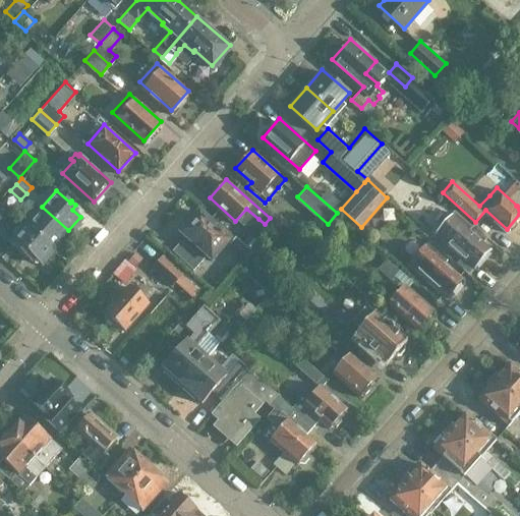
[(10,211),(1,203),(0,205),(0,230),(30,256),(33,253),(41,261),(53,247),(22,221),(14,230),(2,219),(10,211)]
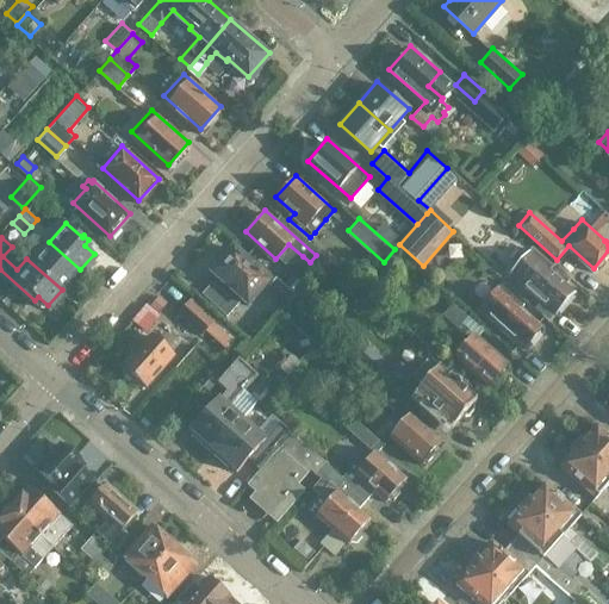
[(80,269),(49,242),(31,261),(62,290),(80,269)]
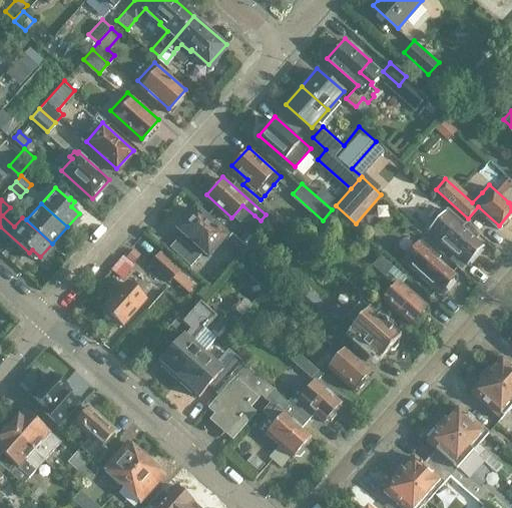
[(177,226),(196,243),(193,246),(179,234),(170,244),(191,264),(203,249),(208,254),(226,233),(195,206),(177,226)]
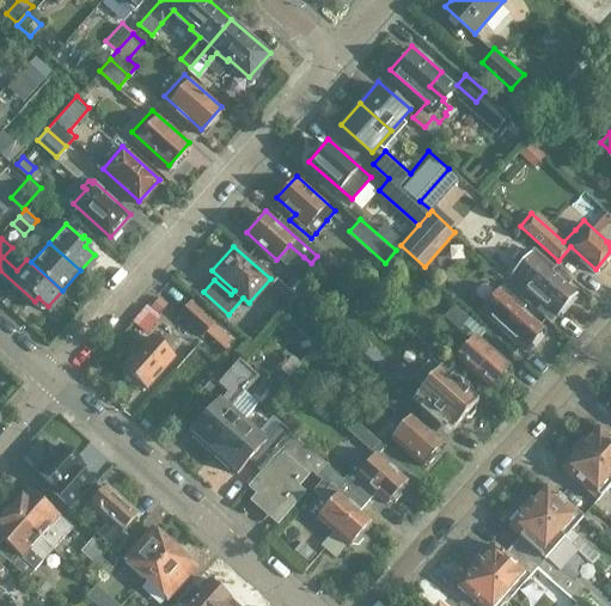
[(558,267),(536,246),(513,270),(558,311),(576,291),(555,270),(558,267)]
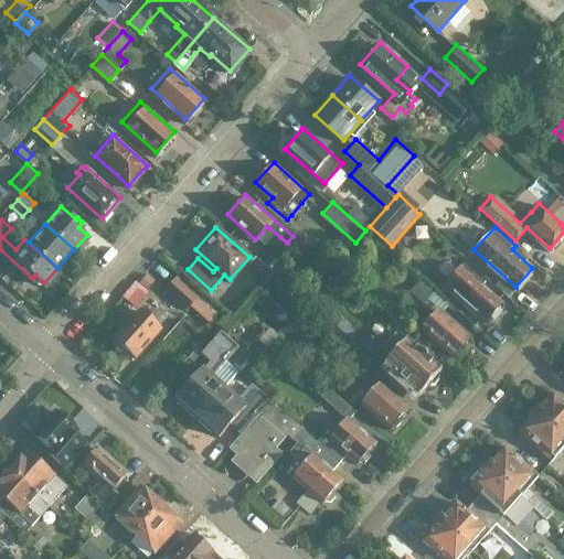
[(486,279),(465,260),(444,283),(486,320),(502,301),(482,282),(486,279)]
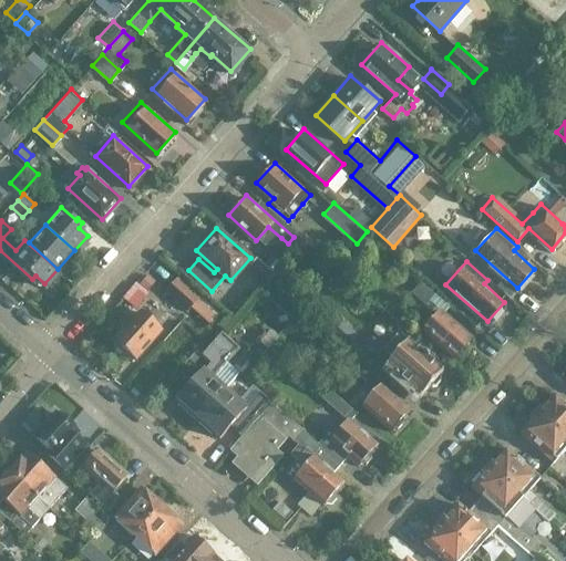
[(177,274),(165,289),(187,308),(199,294),(177,274)]
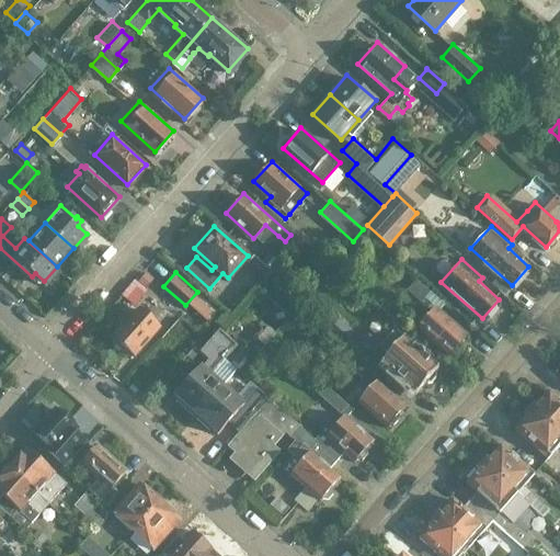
[(407,285),(422,299),(433,287),(418,273),(407,285)]
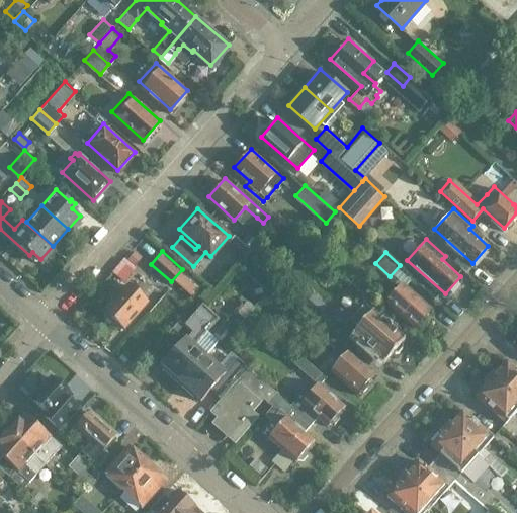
[(403,281),(385,300),(415,325),(431,307),(403,281)]
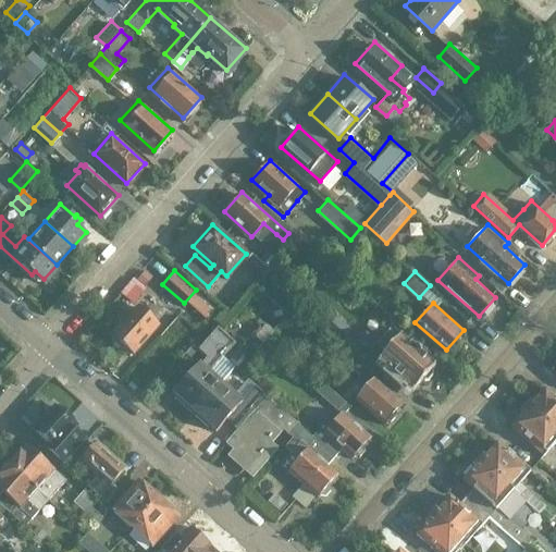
[(159,321),(139,304),(113,332),(134,350),(159,321)]
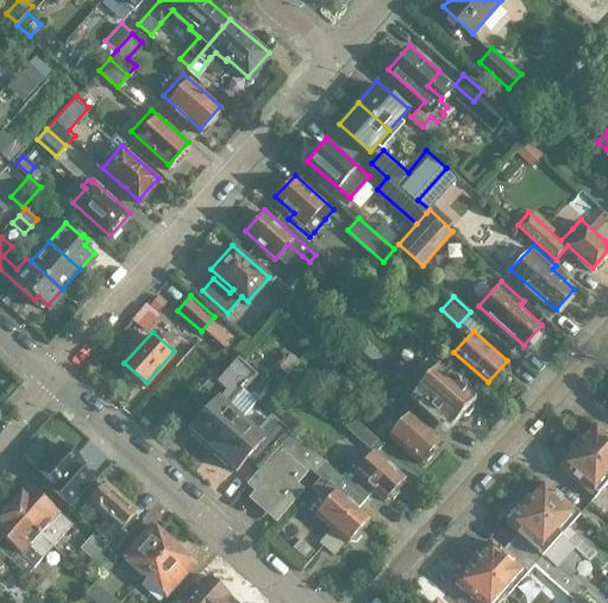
[(349,364),(367,379),(387,357),(369,341),(349,364)]
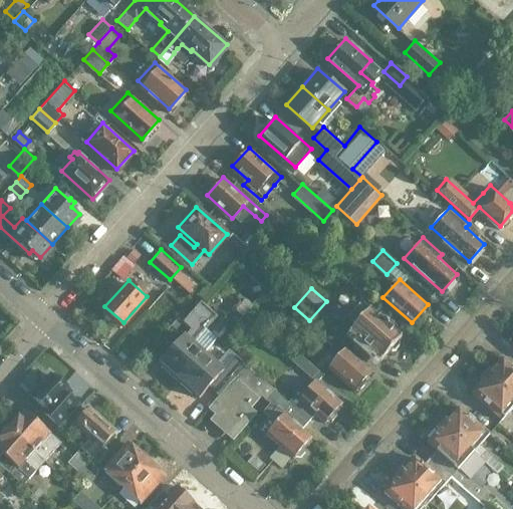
[(162,360),(181,377),(206,349),(195,340),(219,313),(202,298),(183,319),(192,326),(162,360)]
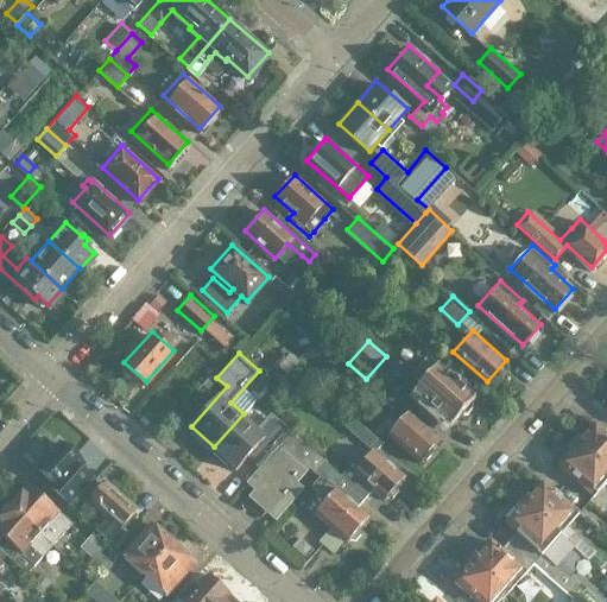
[(475,395),(427,354),(411,373),(421,381),(412,391),(450,423),(475,395)]
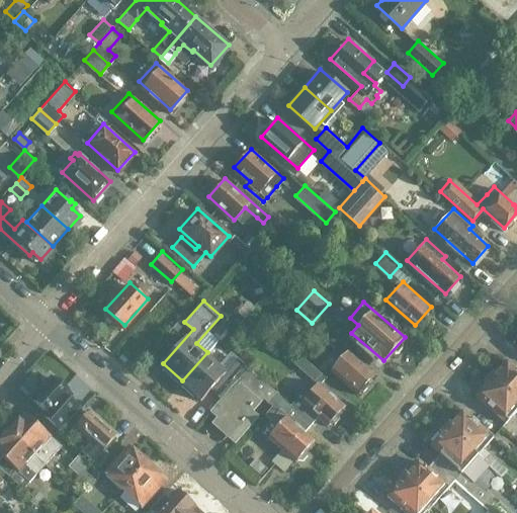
[(374,371),(348,349),(332,368),(357,392),(374,371)]
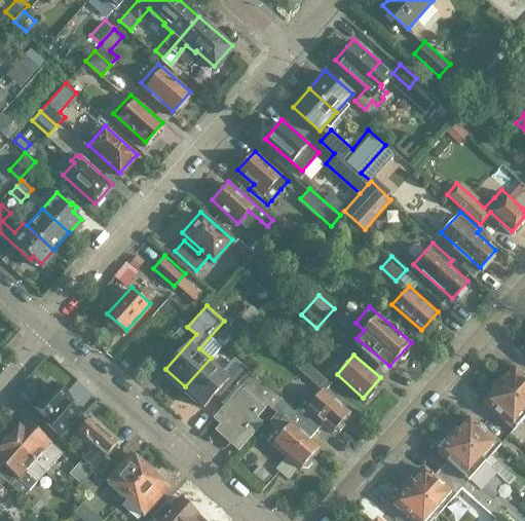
[(211,358),(185,386),(204,404),(215,393),(224,401),(252,370),(241,361),(229,375),(211,358)]
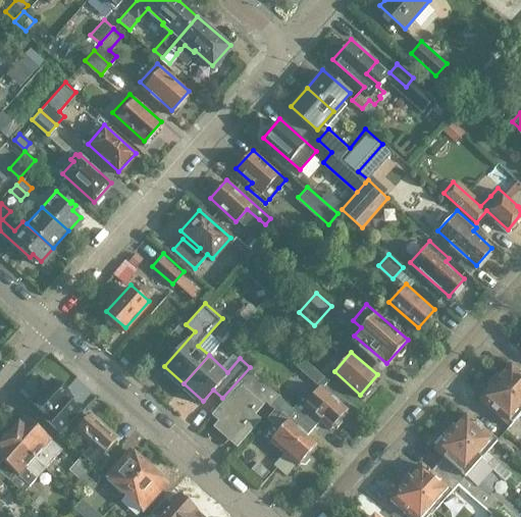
[(520,369),(511,361),(496,378),(520,401),(520,369)]
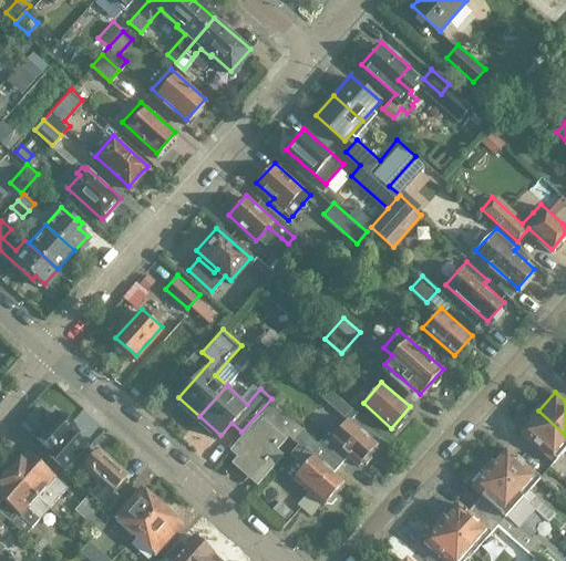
[(336,404),(345,412),(352,404),(342,395),(336,404)]
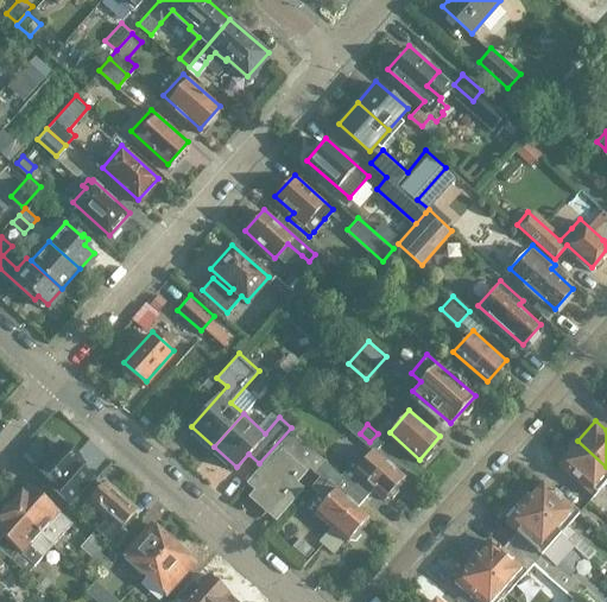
[(309,466),(316,471),(327,460),(292,429),(247,479),(283,509),(305,483),(298,477),(309,466)]
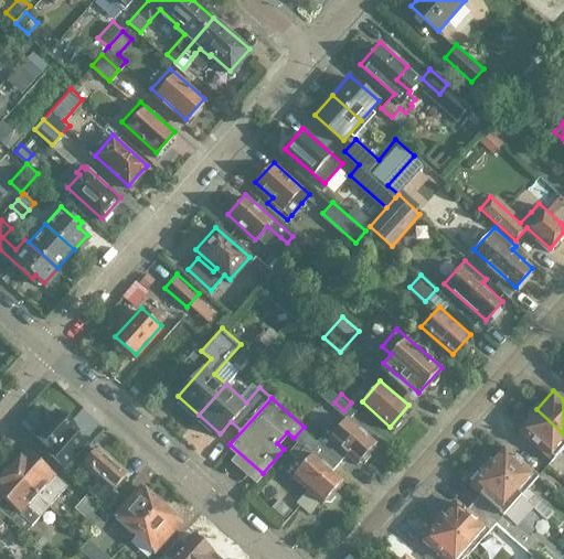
[(349,416),(339,427),(333,421),(325,431),(318,439),(272,398),(304,427),(340,459),(347,451),(358,461),(376,440),(349,416)]
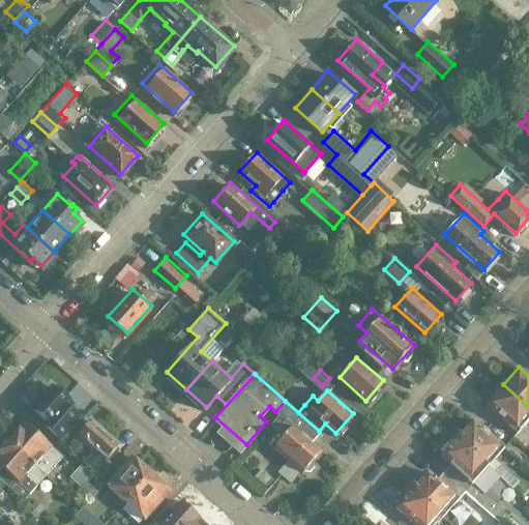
[(71,401),(53,384),(33,406),(55,425),(62,415),(60,413),(71,401)]
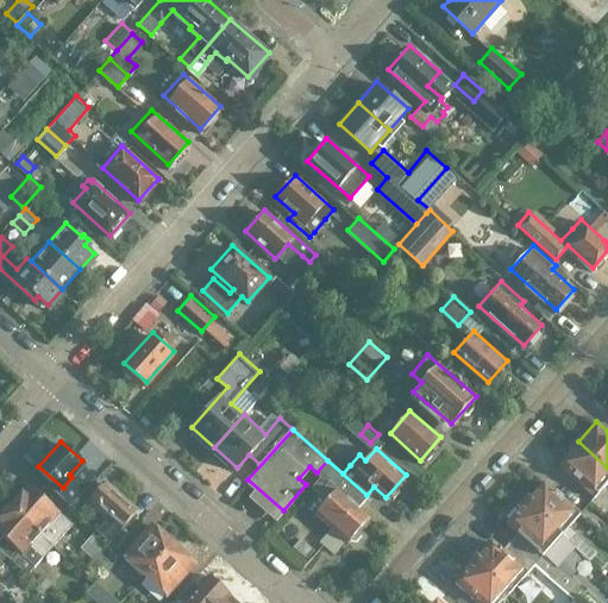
[(607,468),(578,441),(559,463),(595,494),(607,478),(607,468)]
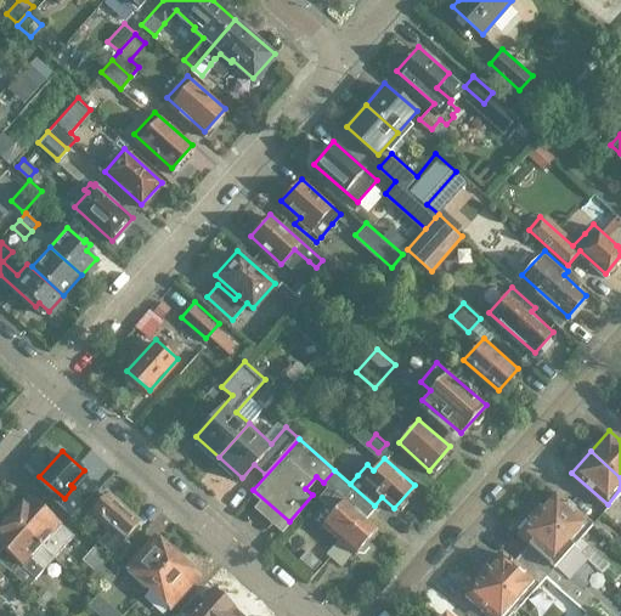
[(334,470),(323,482),(327,486),(319,496),(327,503),(316,515),(355,550),(377,527),(365,516),(374,506),(334,470)]
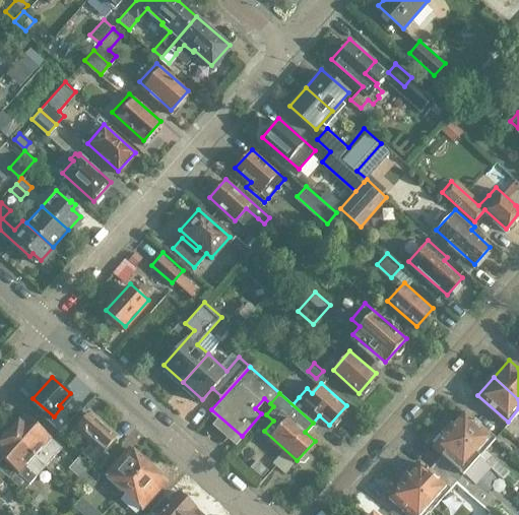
[(464,409),(449,427),(479,454),(495,437),(464,409)]
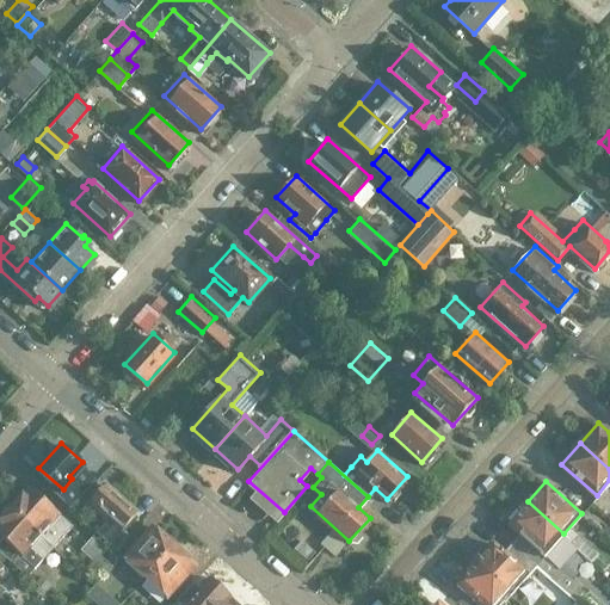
[(90,500),(109,517),(98,530),(116,547),(129,532),(123,526),(137,510),(105,482),(90,500)]
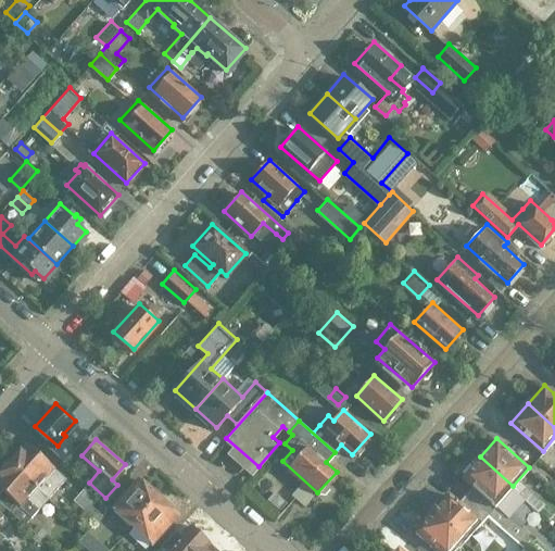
[(26,440),(9,460),(37,485),(47,474),(59,485),(65,476),(26,440)]
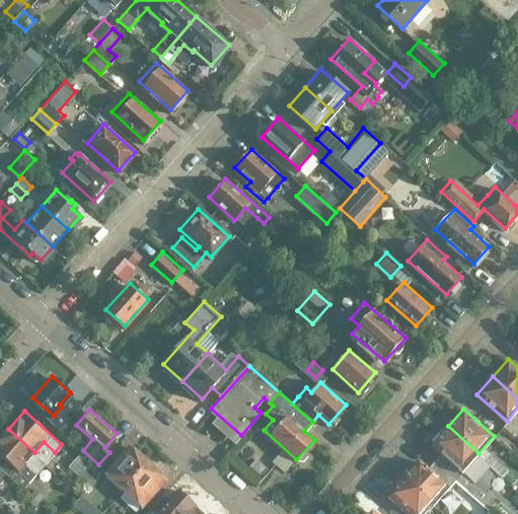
[(478,453),(448,426),(433,443),(442,452),(435,459),(457,480),(489,508),(490,507),(497,499),(476,481),(491,464),(478,453)]
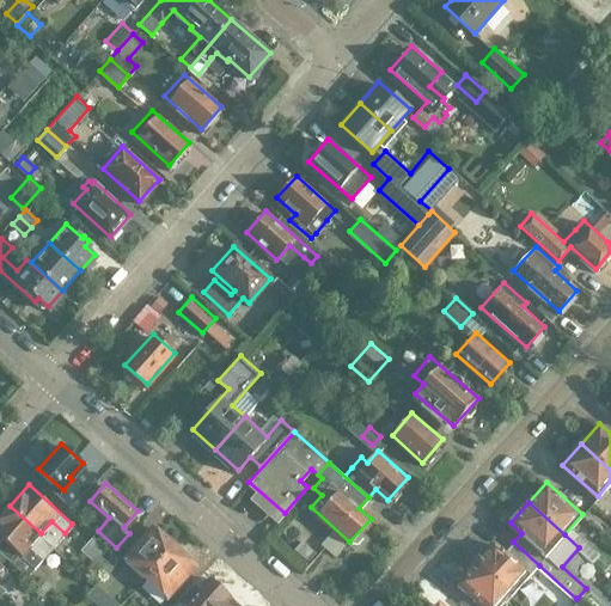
[(41,533),(10,506),(0,516),(0,549),(28,574),(42,557),(30,545),(41,533)]
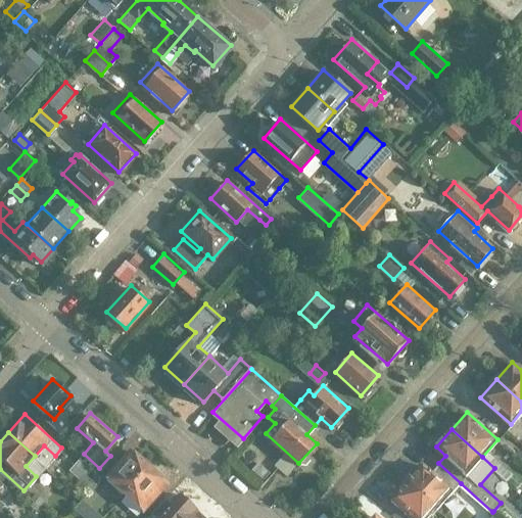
[(105,475),(125,491),(149,465),(130,448),(105,475)]
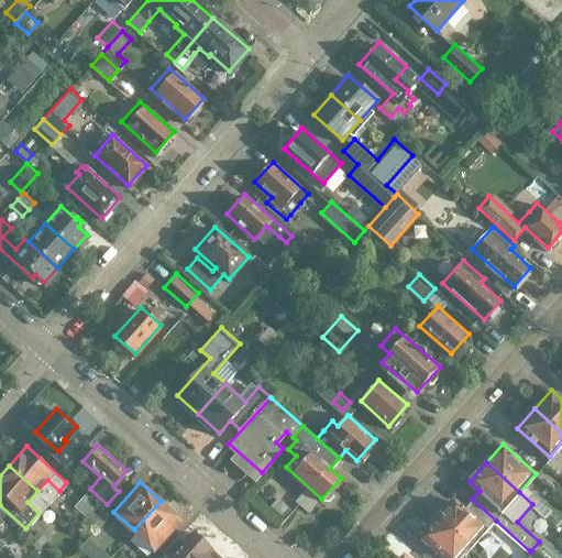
[(110,511),(87,491),(75,504),(99,526),(105,520),(108,515),(107,514),(110,511)]
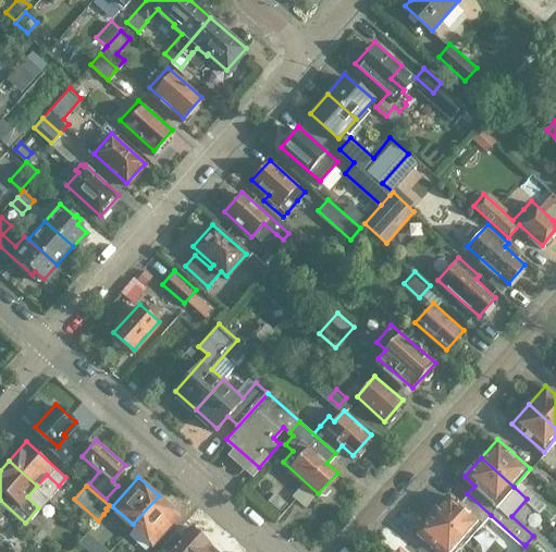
[(467,493),(460,502),(451,493),(433,512),(467,542),(491,515),(467,493)]
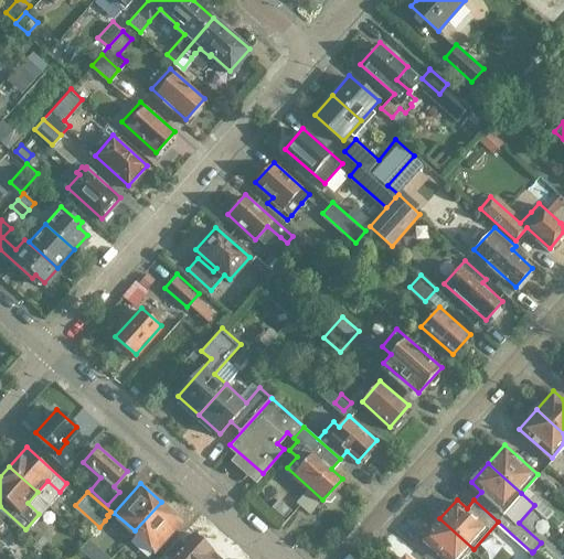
[(161,502),(135,530),(155,549),(181,519),(161,502)]
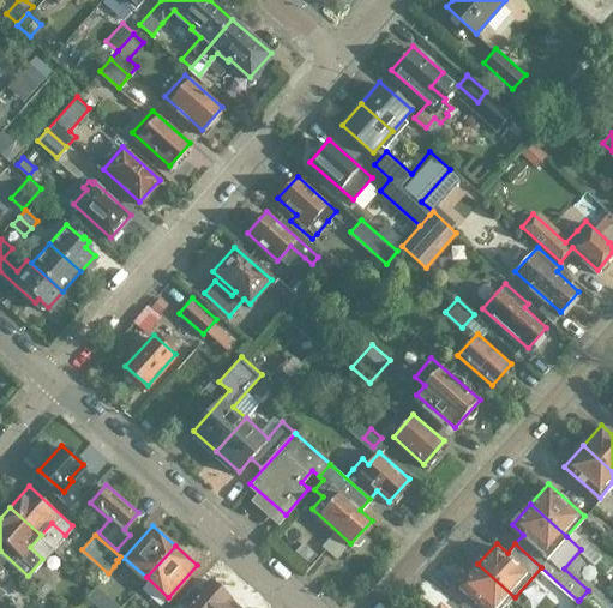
[(515,597),(478,564),(460,584),(469,593),(461,602),(467,607),(509,607),(510,607),(509,605),(515,597)]
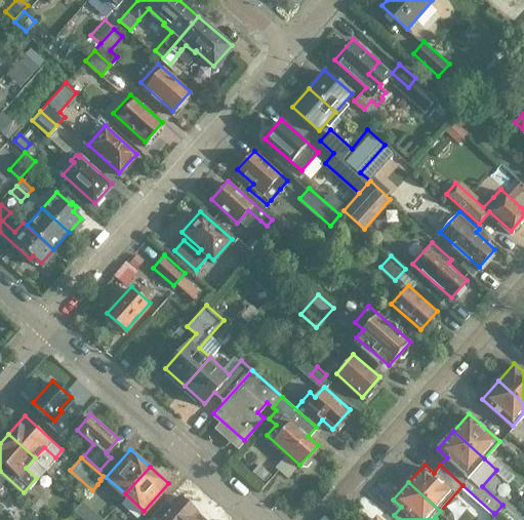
[(173,503),(166,496),(145,519),(191,519),(199,511),(180,494),(173,503)]
